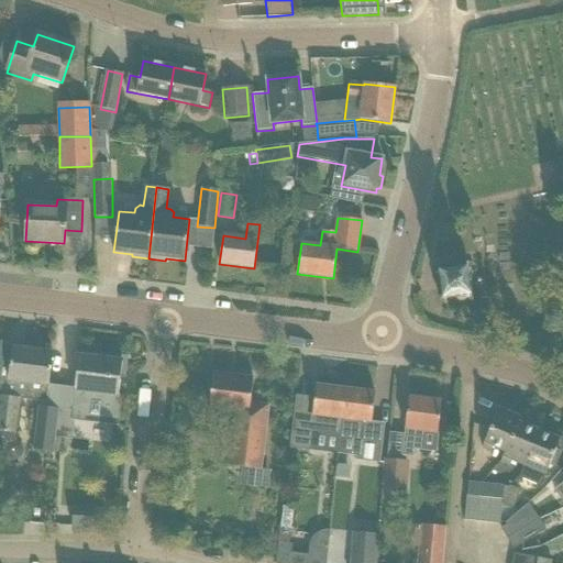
[(439,273),(435,273),(439,300),(443,300),(443,304),(473,301),(467,263),(464,264),(464,265),(438,269),(439,273)]
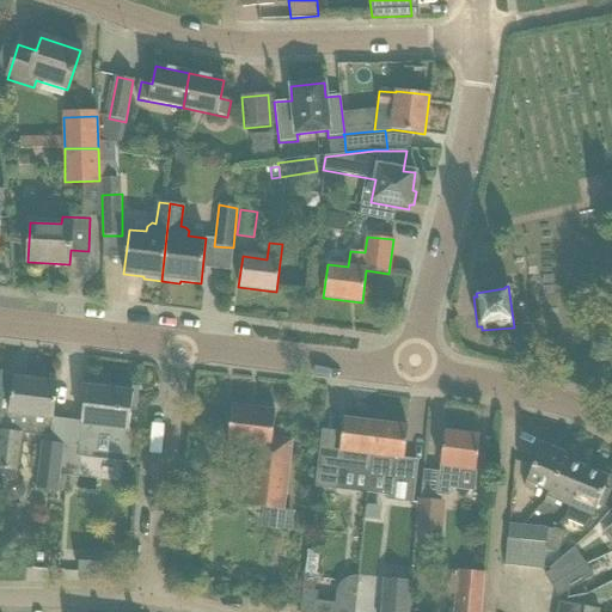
[(0,467),(17,470),(22,433),(25,434),(25,432),(50,435),(56,383),(38,381),(38,377),(1,372),(0,377),(0,467)]
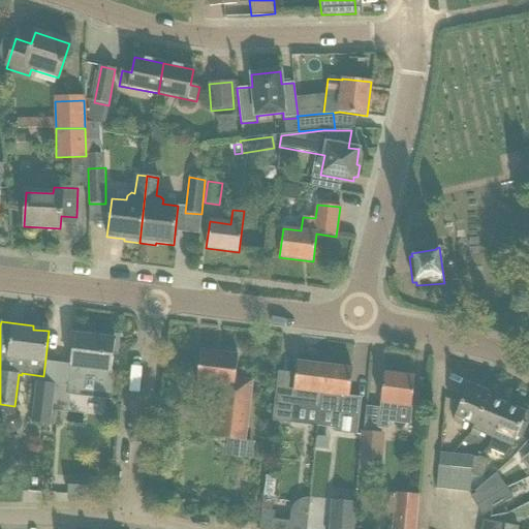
[(111,371),(115,339),(73,334),(66,395),(112,401),(115,371),(111,371)]
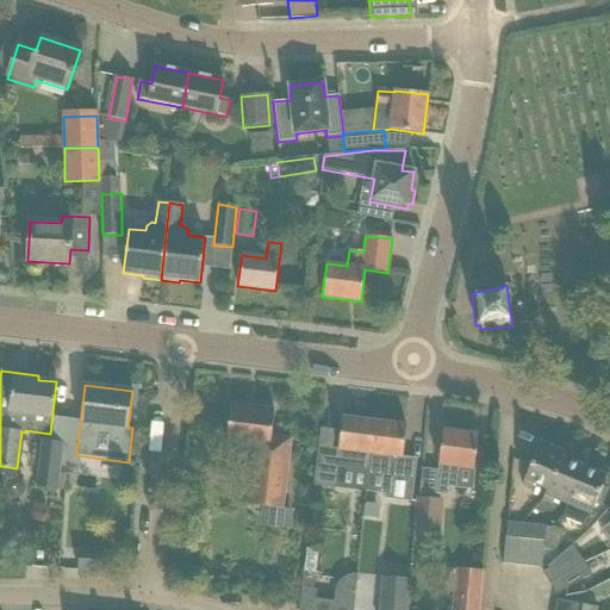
[(255,446),(248,505),(282,509),(287,464),(291,440),(271,437),(274,410),(231,405),(226,442),(255,446)]
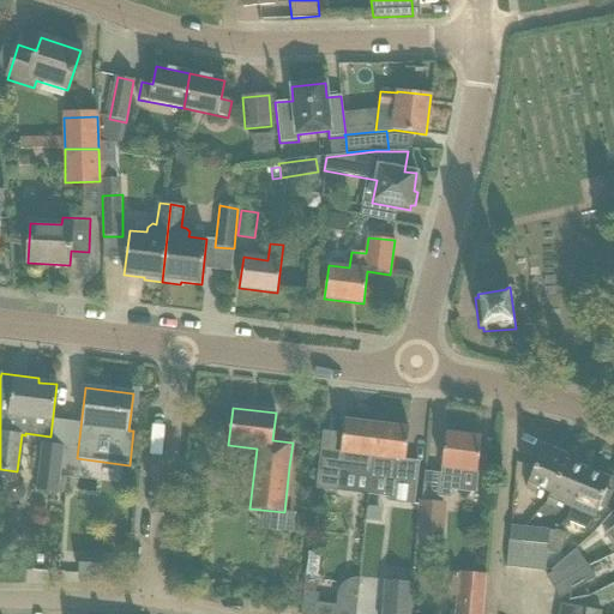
[(372,457),(377,425),(344,421),(339,458),(331,458),(332,451),(320,450),(315,489),(337,492),(341,470),(371,474),(373,457),(372,457)]
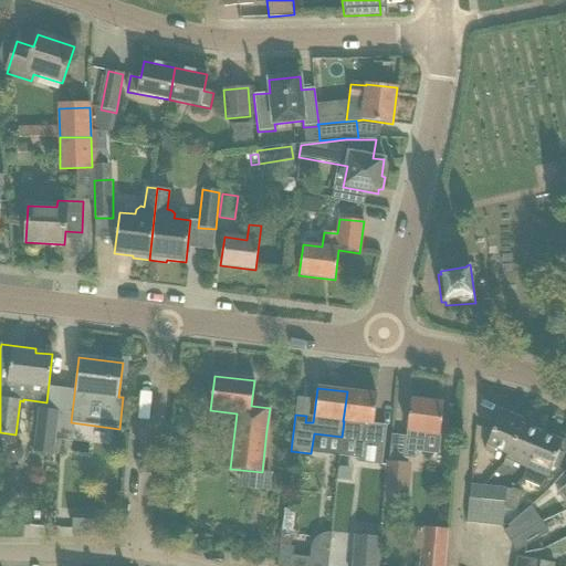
[(344,421),(374,425),(377,395),(347,391),(343,421),(344,421)]
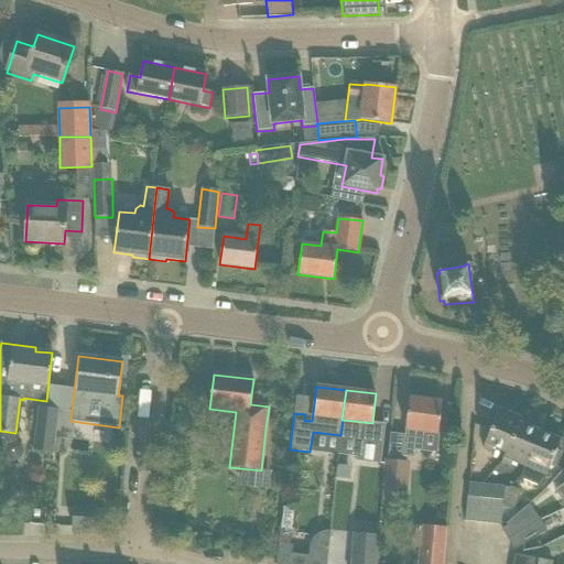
[(402,456),(414,458),(414,451),(422,451),(424,432),(438,434),(438,432),(444,433),(446,415),(441,414),(442,402),(409,398),(405,430),(402,456)]
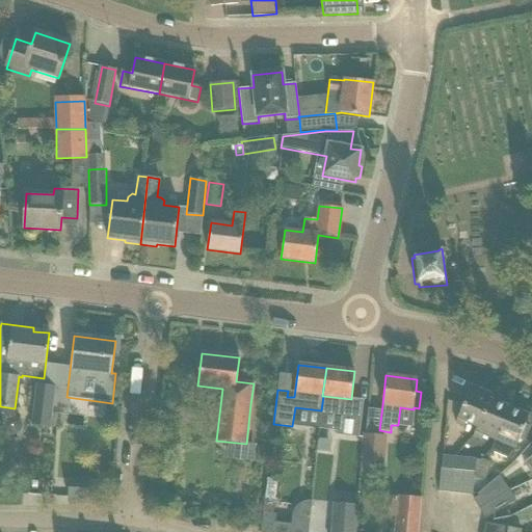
[(457,419),(476,426),(477,427),(491,394),(482,391),(483,386),(473,381),(468,393),(463,391),(457,405),(461,407),(457,419)]
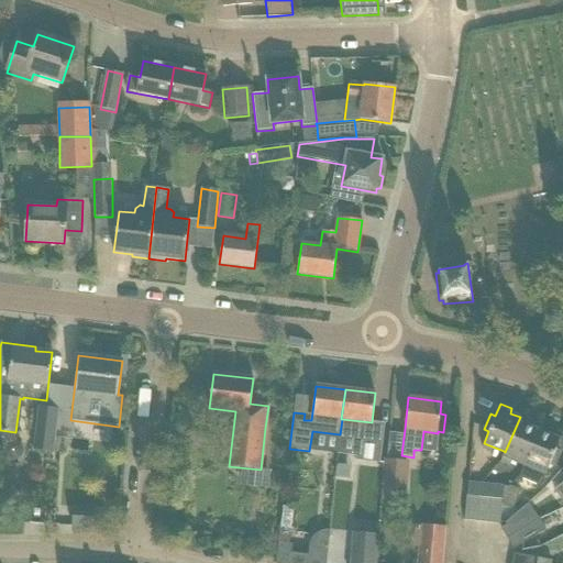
[(39,407),(33,449),(54,451),(58,409),(39,407)]
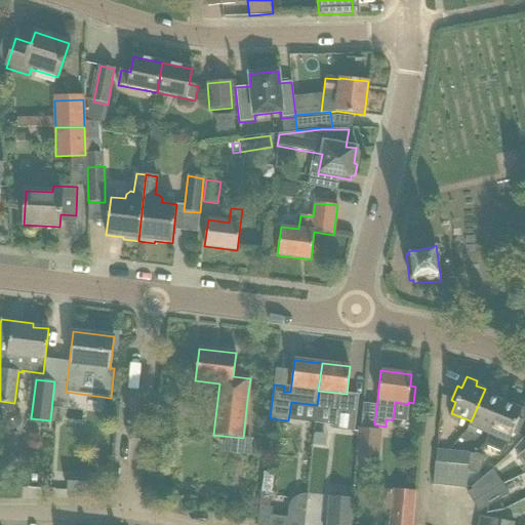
[(476,428),(488,433),(501,401),(493,398),(495,394),(485,389),(471,421),(470,420),(467,430),(474,433),(476,428)]
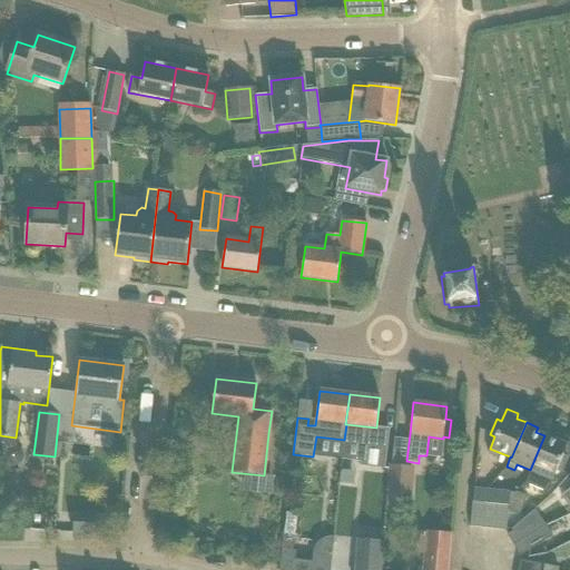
[(544,435),(530,470),(526,482),(548,491),(549,484),(556,470),(561,472),(568,457),(562,454),(569,440),(557,435),(554,440),(544,435)]
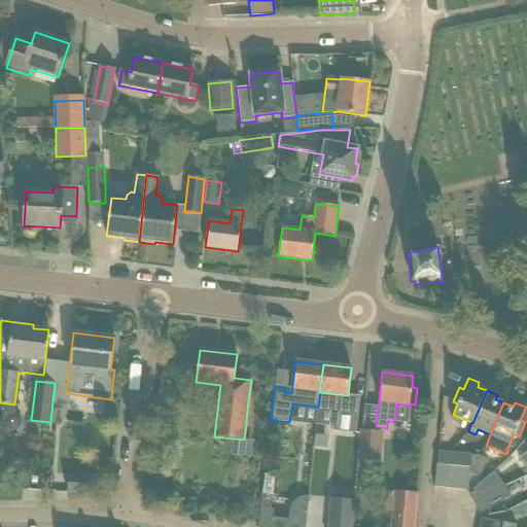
[(357,463),(380,463),(382,432),(360,431),(357,463)]
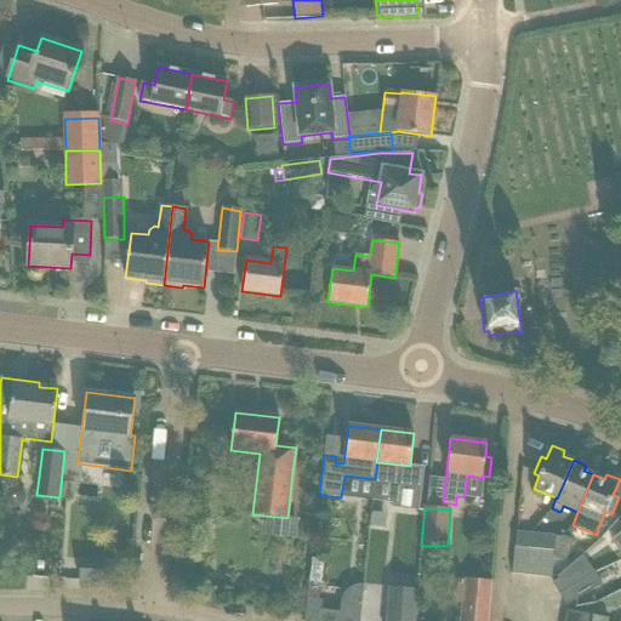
[(620,530),(620,531),(610,540),(620,554),(620,525),(619,528),(620,530)]
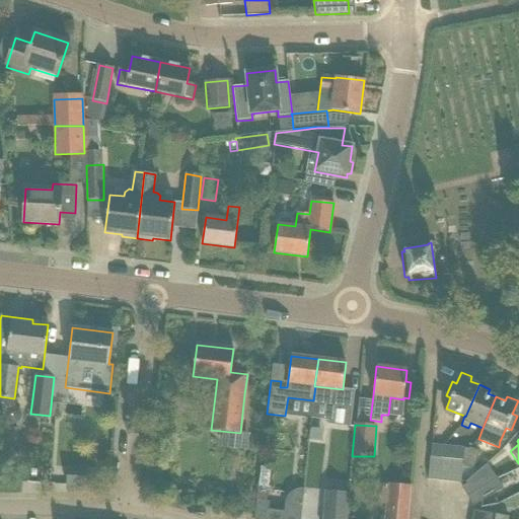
[(428,479),(439,480),(441,446),(431,445),(428,479)]
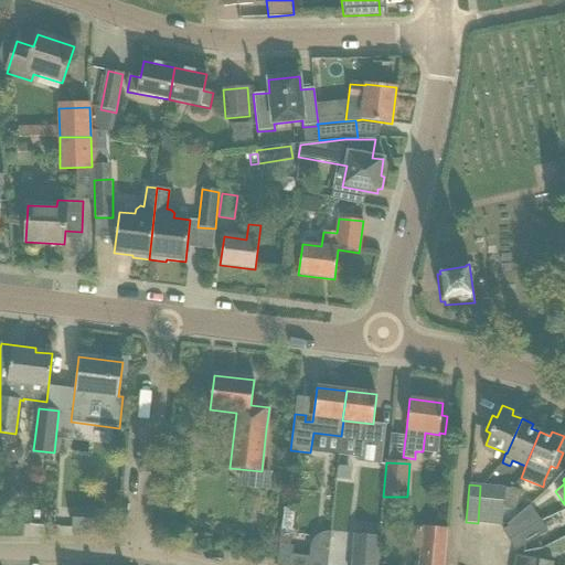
[(478,523),(489,524),(492,487),(480,486),(478,523)]
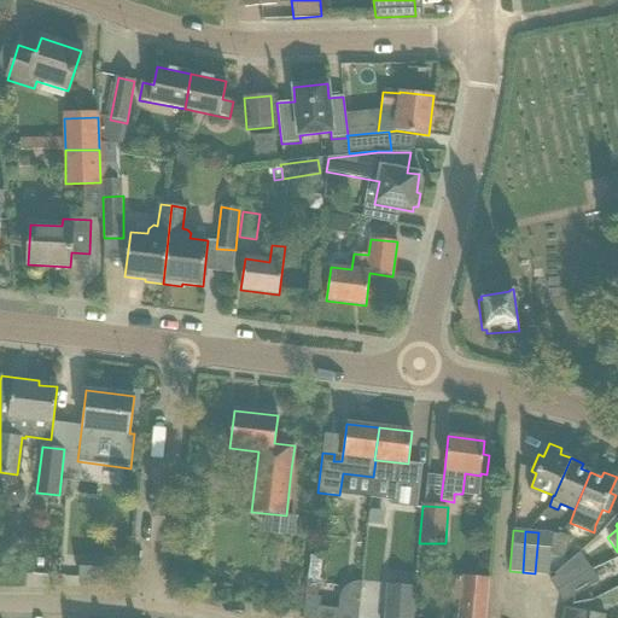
[(538,532),(535,573),(549,575),(553,534),(538,532)]
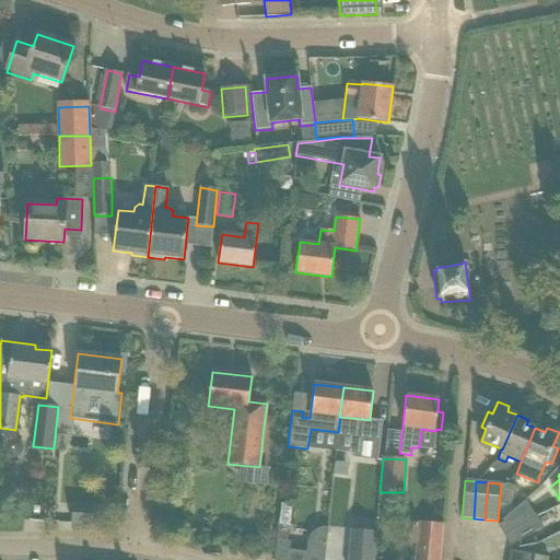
[(281,502),(279,524),(289,525),(292,504),(281,502)]
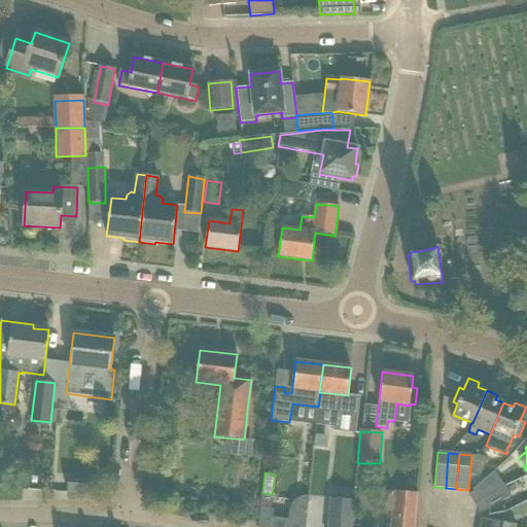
[(68,475),(67,493),(90,494),(91,476),(68,475)]
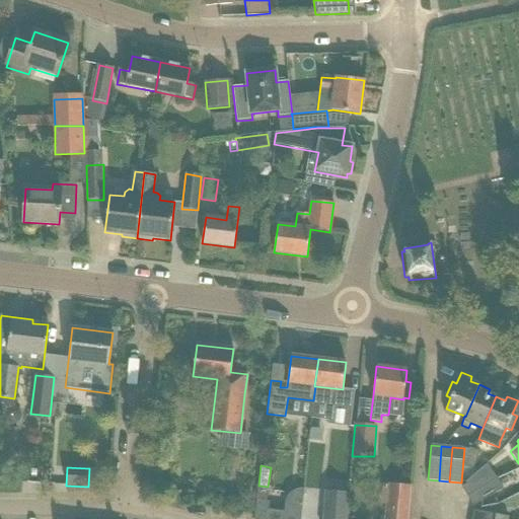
[(480,476),(487,486),(498,478),(492,469),(480,476)]
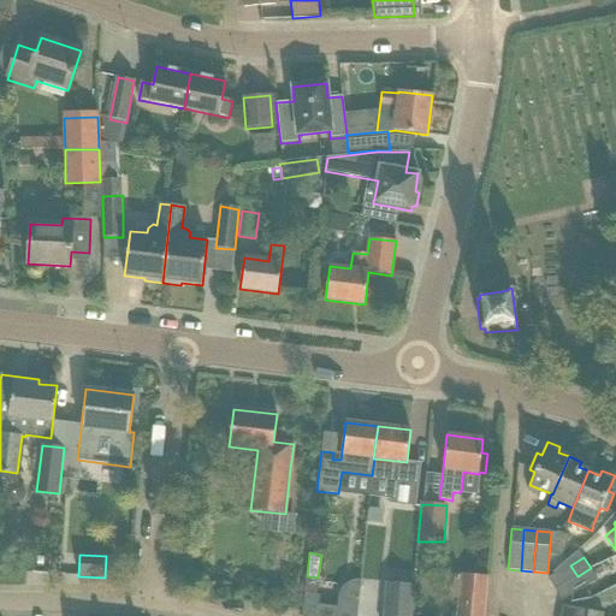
[(591,568),(578,576),(585,587),(597,580),(591,568)]
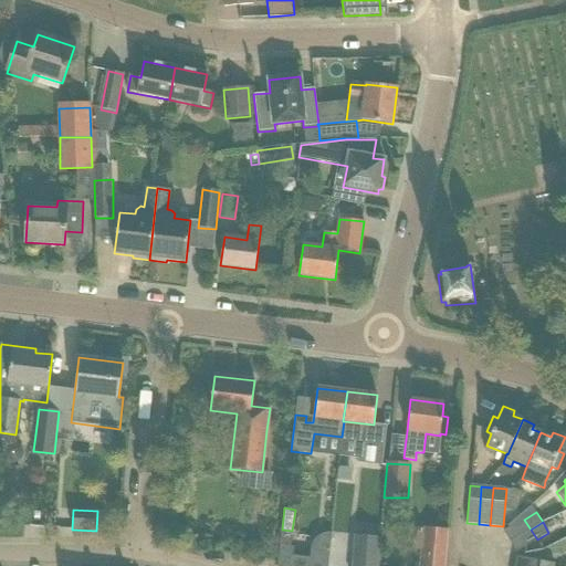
[(442,565),(446,530),(420,527),(418,549),(422,549),(420,565),(442,565)]
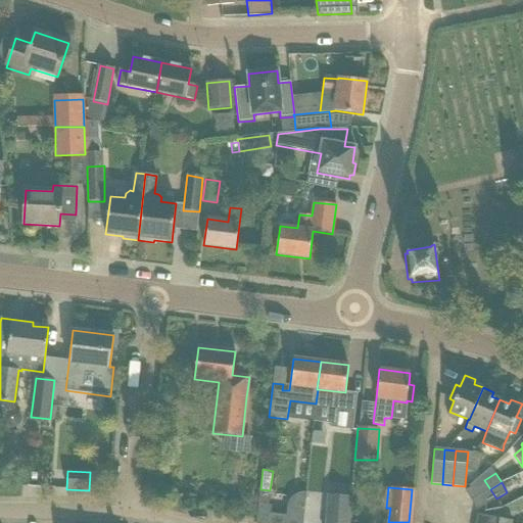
[(348,522),(351,493),(328,491),(325,522),(348,522)]
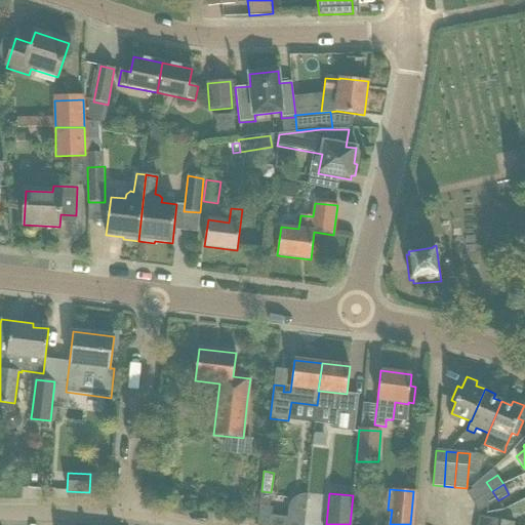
[(286,524),(304,524),(308,494),(301,494),(296,496),(292,500),(289,505),(288,509),(286,524)]
